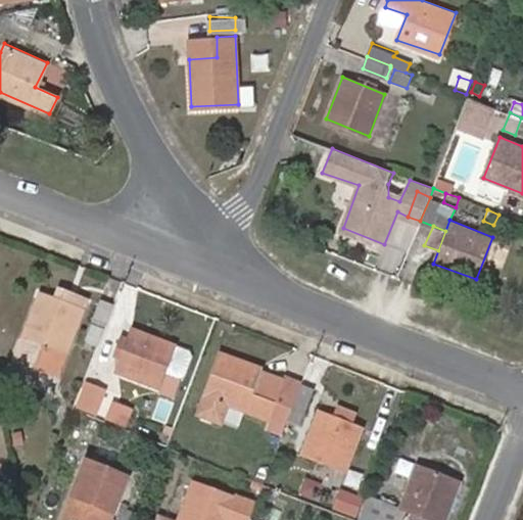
[(69,302),(73,294),(57,288),(54,296),(69,302)]
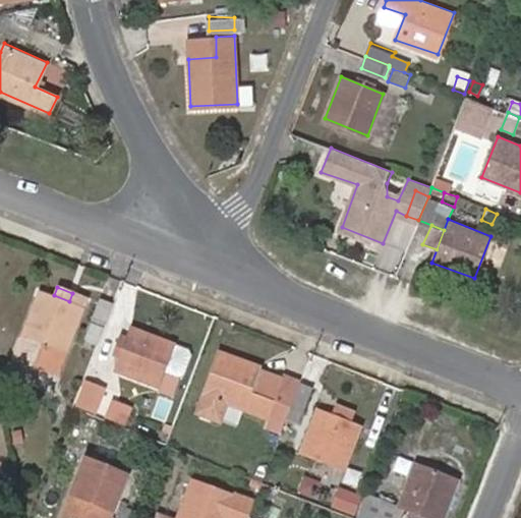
[(54,295),(40,290),(21,333),(10,356),(36,365),(37,363),(56,371),(85,298),(72,293),(69,301),(54,295)]
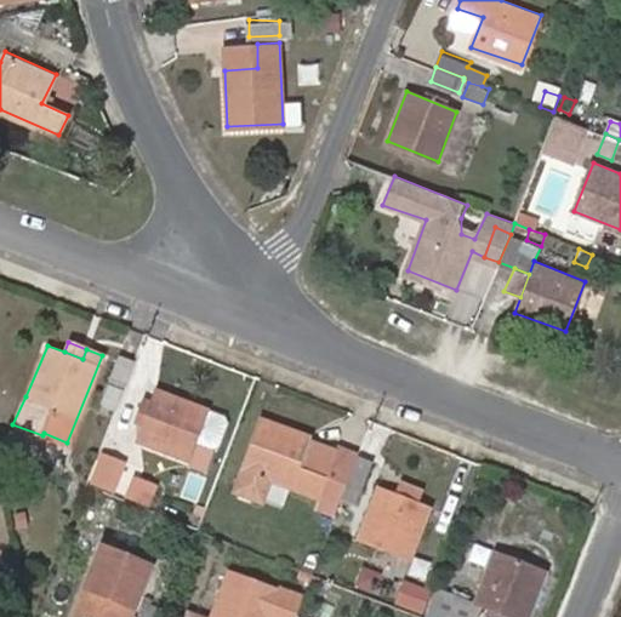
[(121,386),(132,356),(119,352),(107,381),(98,403),(112,407),(121,386)]
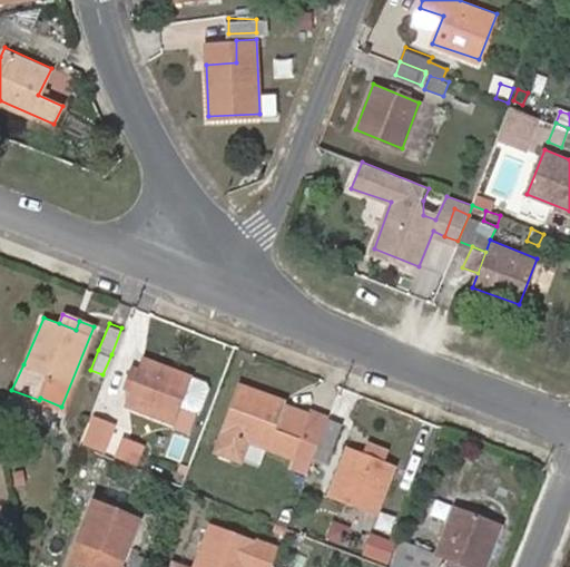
[(137,333),(121,328),(111,354),(126,361),(137,333)]
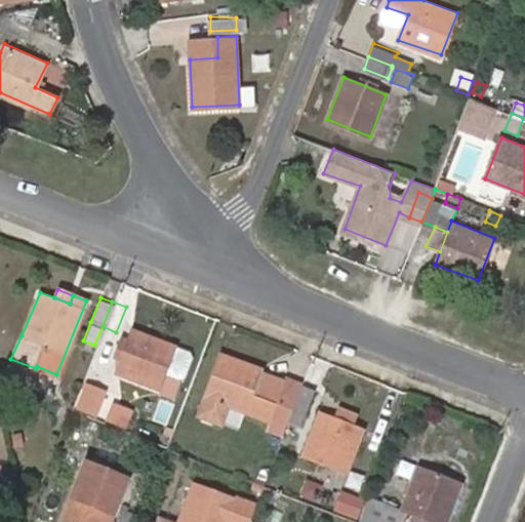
[(131,328),(115,369),(159,387),(176,345),(131,328)]
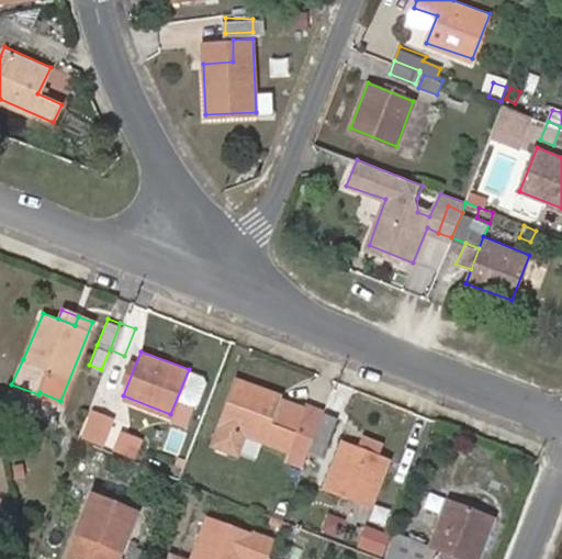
[(197,368),(177,416),(191,422),(211,373),(197,368)]
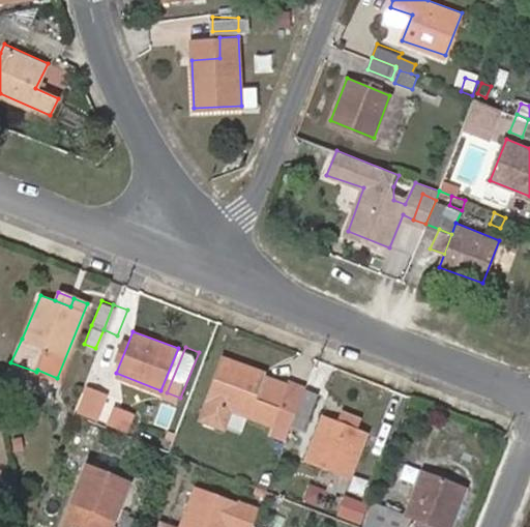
[(264,380),(267,373),(268,371),(225,353),(201,414),(226,426),(233,407),(272,421),(288,429),(289,426),(295,411),(283,406),(292,383),(287,381),(284,388),(264,380)]
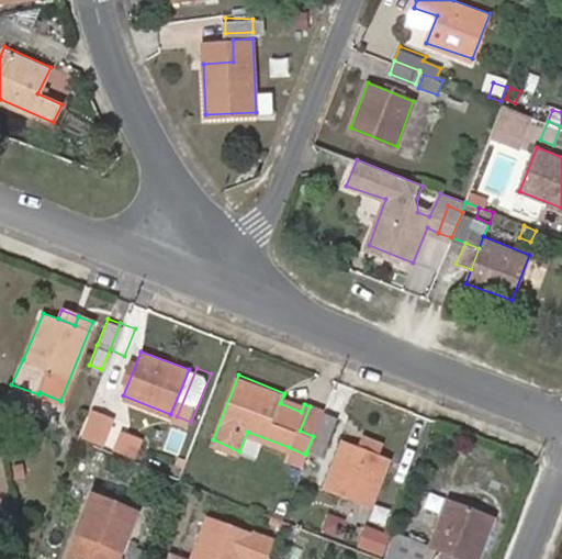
[(304,404),(283,395),(280,403),(301,412),(304,404)]
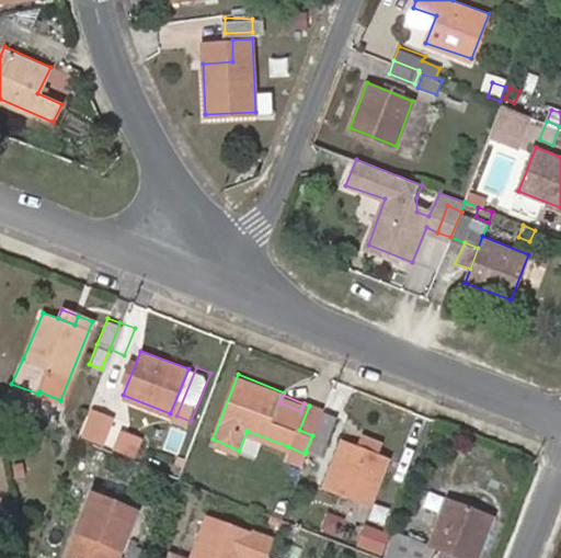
[(2,396),(1,411),(15,412),(18,398),(2,396)]
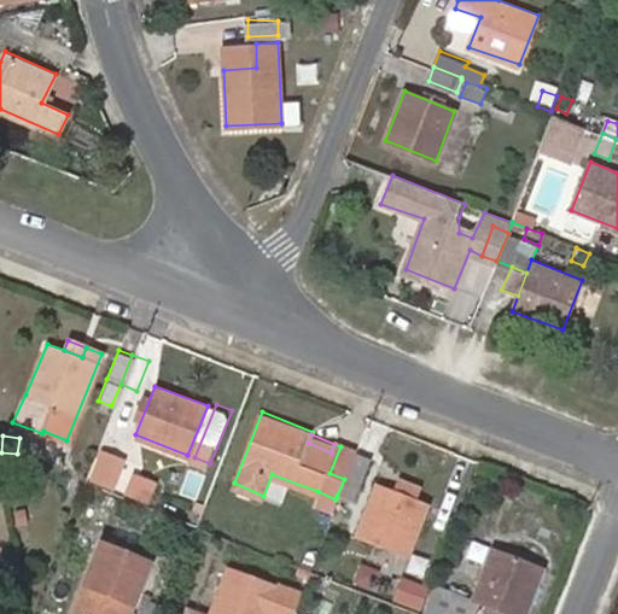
[(92,478),(121,485),(129,451),(99,444),(92,478)]
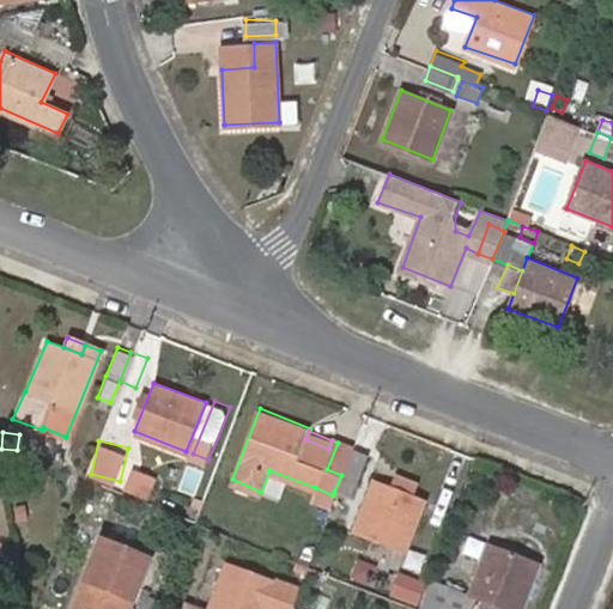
[(341,475),(353,446),(339,440),(338,443),(327,469),(341,475)]
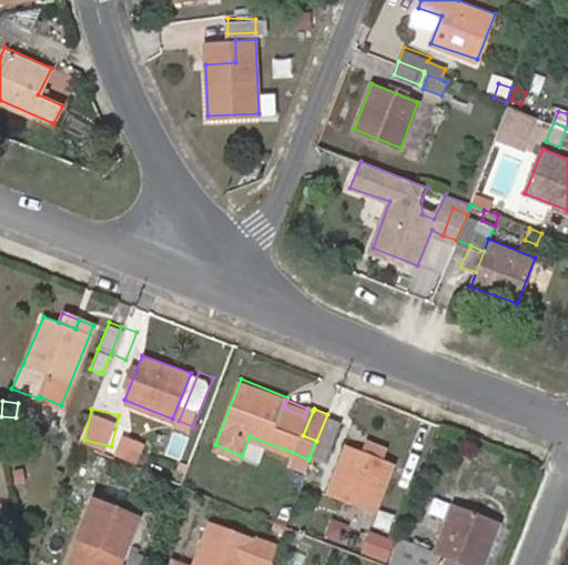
[(342,420),(327,414),(316,441),(310,456),(324,462),(332,446),(342,420)]
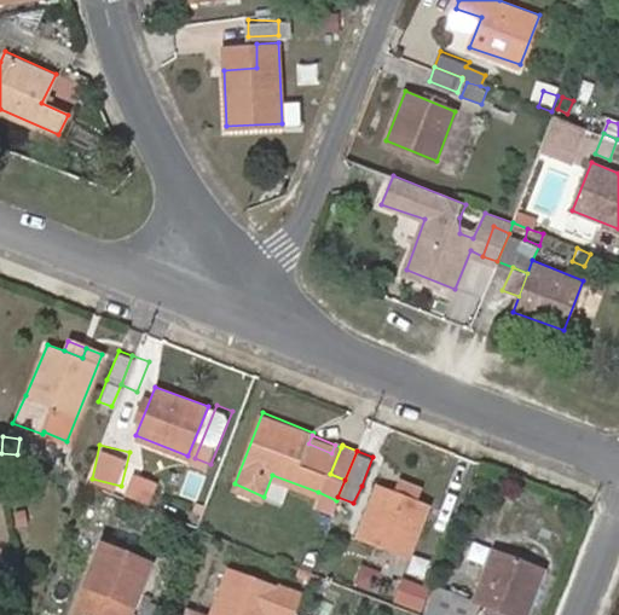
[(128,466),(123,488),(156,497),(161,476),(128,466)]
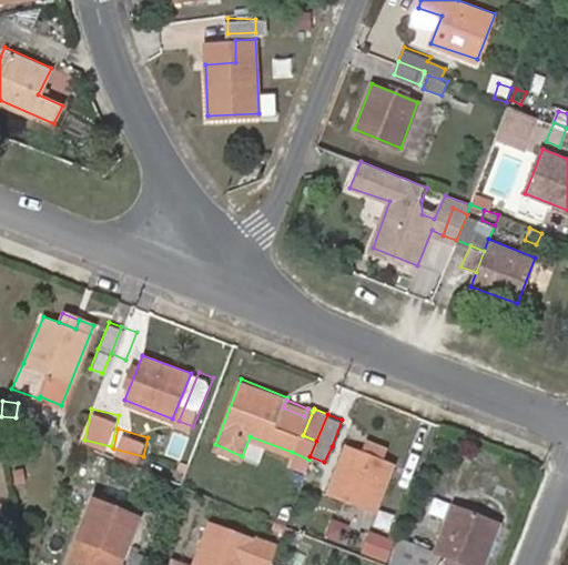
[(328,492),(374,508),(393,463),(346,445),(328,492)]
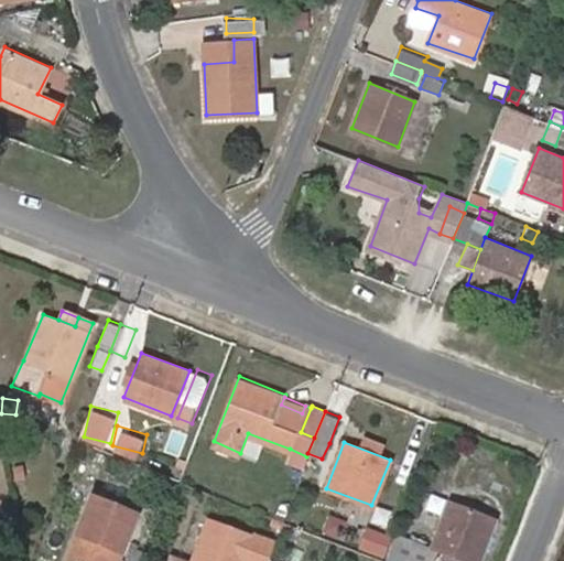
[(306,456),(290,449),(281,465),(300,473),(306,456)]
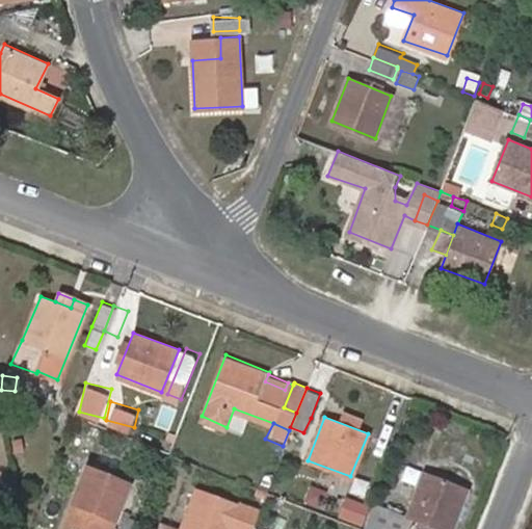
[(85,466),(61,528),(138,528),(141,523),(122,516),(116,528),(112,526),(129,481),(85,466)]
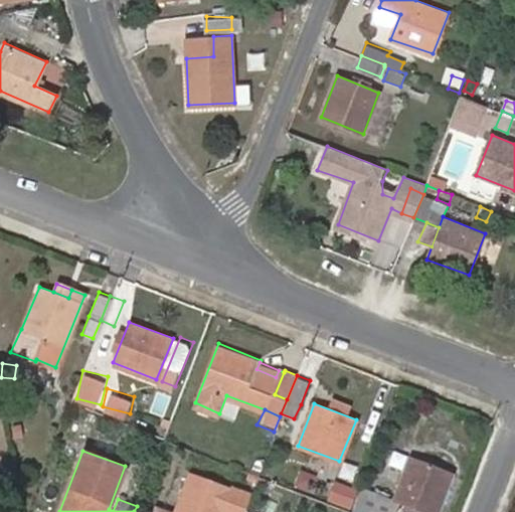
[(399,499),(432,511),(438,511),(455,473),(411,457),(396,497),(399,499)]
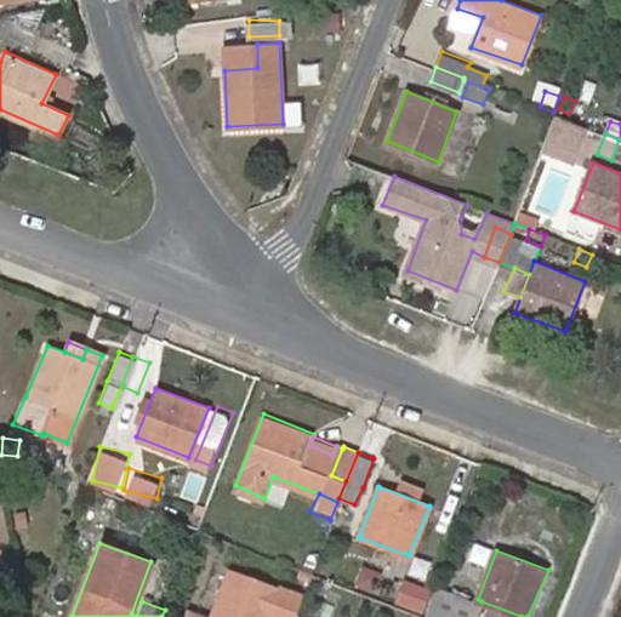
[(164,601),(177,565),(167,561),(155,588),(159,589),(154,598),(164,601)]
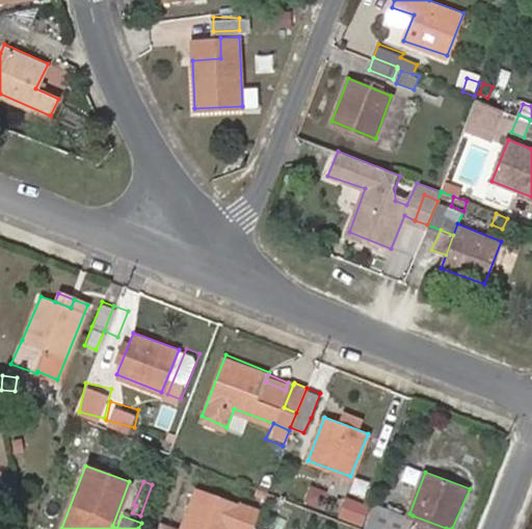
[(194,491),(180,528),(171,528),(159,524),(156,528),(249,528),(258,511),(237,503),(237,506),(194,491)]
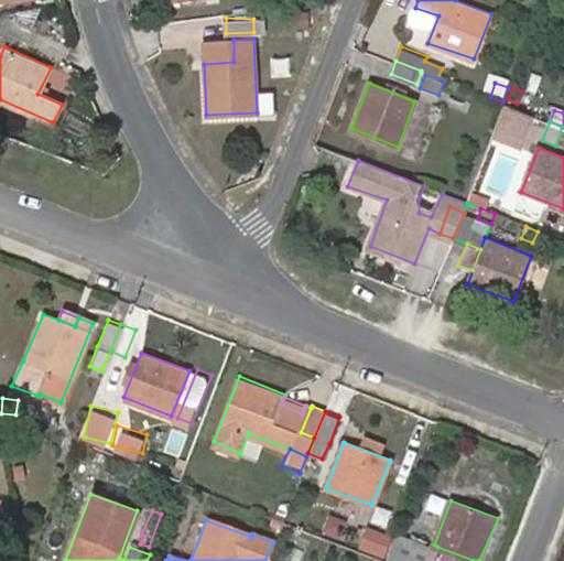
[(384,558),(393,560),(433,560),(432,560),(437,547),(434,545),(396,529),(394,533),(384,558)]
